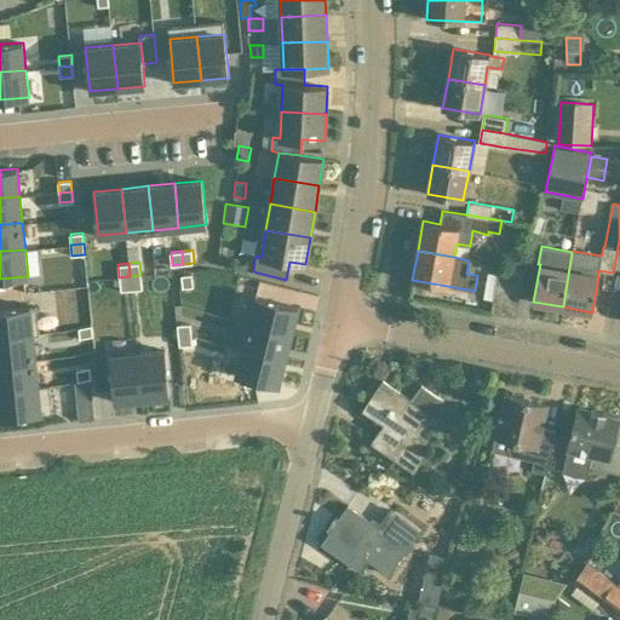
[(520,299),(524,269),(510,267),(505,297),(520,299)]
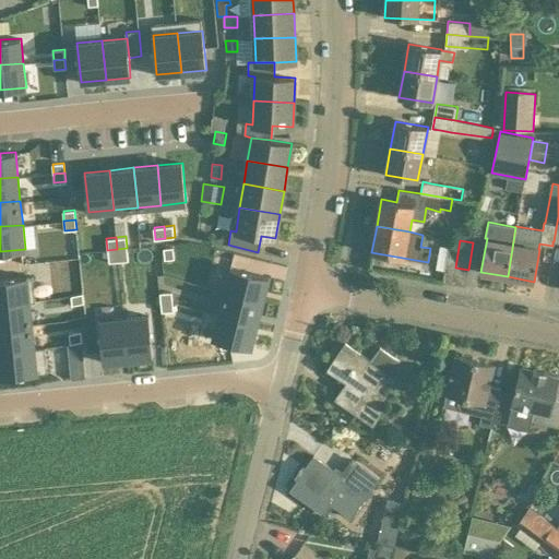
[(161,246),(162,256),(174,253),(173,245),(161,246)]
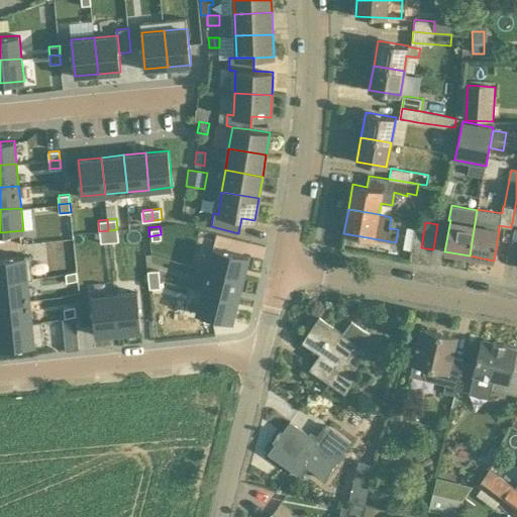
[(117,230),(108,231),(109,241),(118,241),(117,230)]
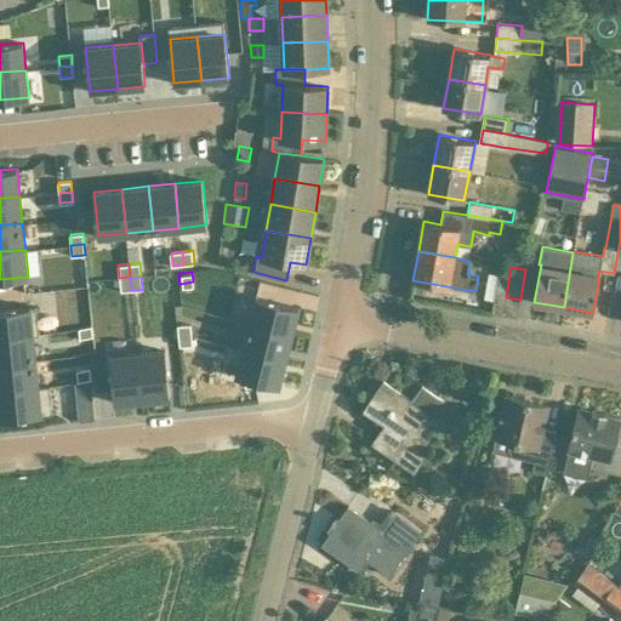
[(120,291),(131,290),(130,278),(119,279),(120,291)]
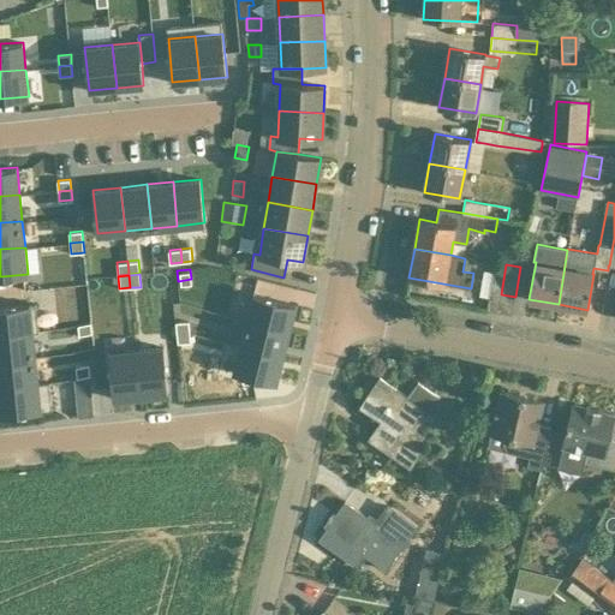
[(254,293),(248,320),(290,330),(296,304),(254,293)]
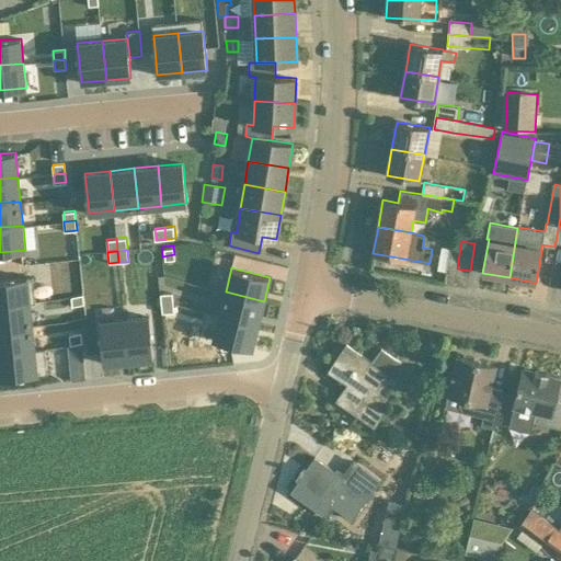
[(27,276),(0,278),(0,304),(30,301),(27,276)]
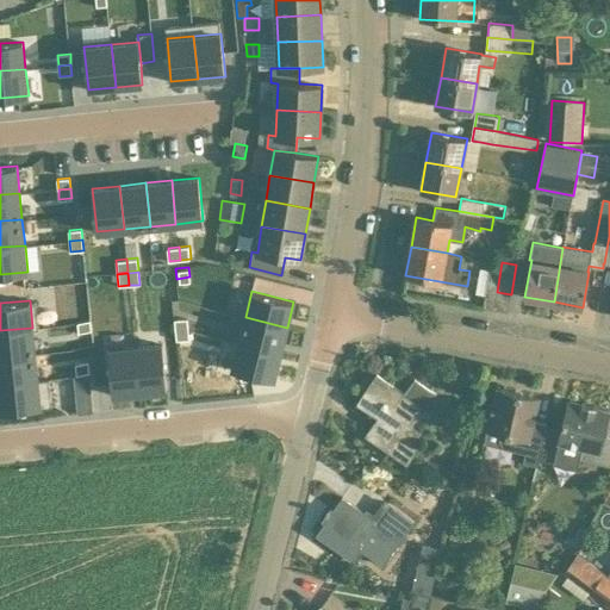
[(76,312),(78,323),(91,322),(89,311),(76,312)]
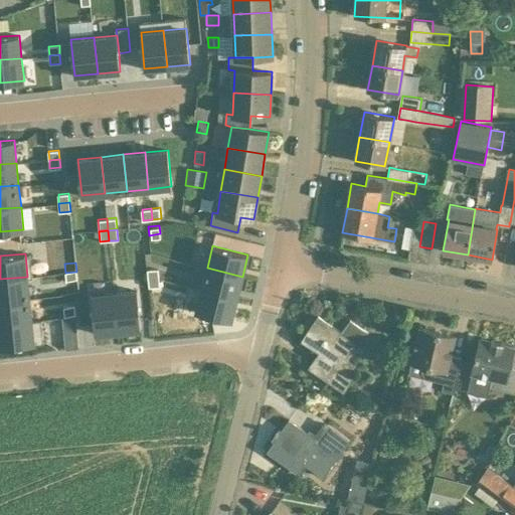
[(207,268),(201,290),(236,298),(242,277),(207,268)]
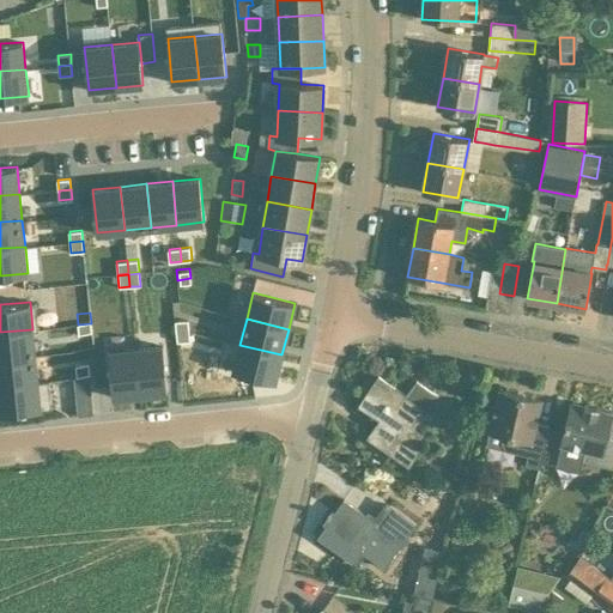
[(175,323),(176,333),(189,332),(188,321),(175,323)]
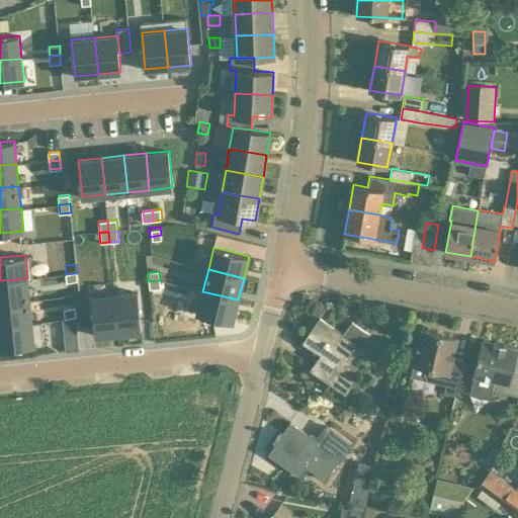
[(78,282),(77,273),(66,274),(67,283),(78,282)]
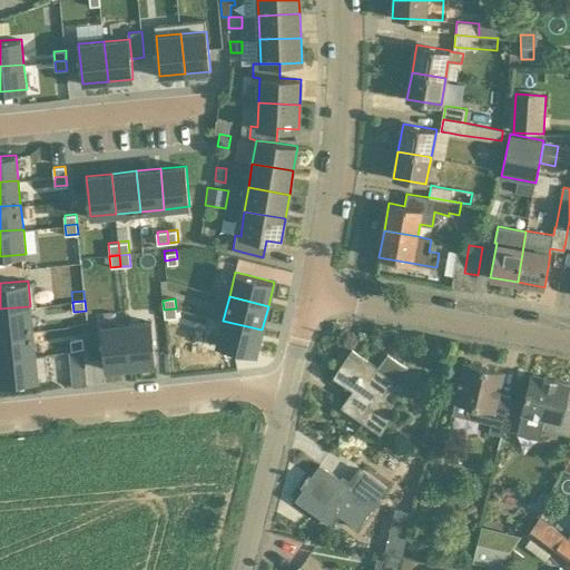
[(30,306),(0,308),(0,333),(33,331),(30,306)]
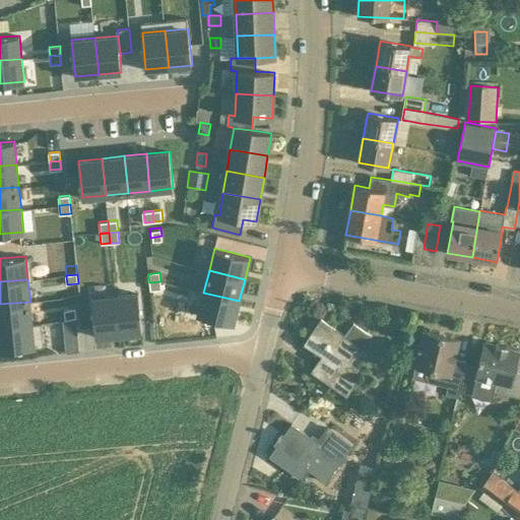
[(160,290),(160,281),(149,282),(150,291),(160,290)]
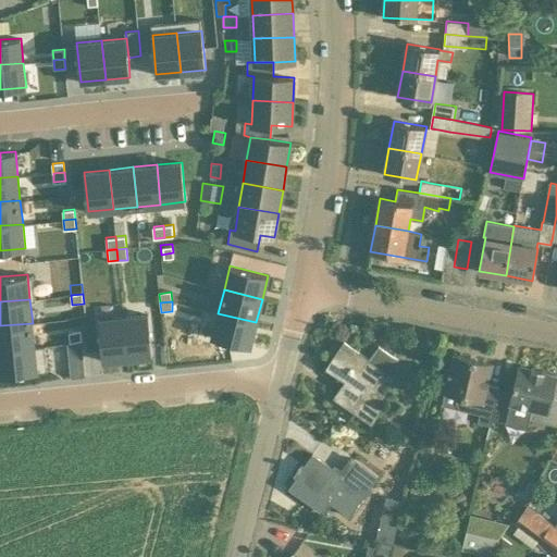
[(218,313),(212,337),(250,346),(256,322),(218,313)]
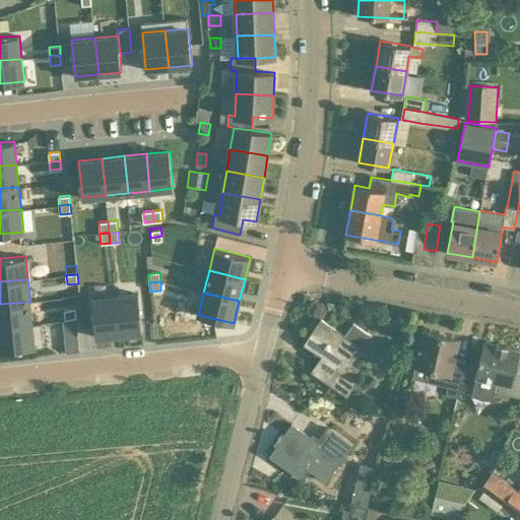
[(138,296),(115,298),(119,335),(142,332),(138,296)]
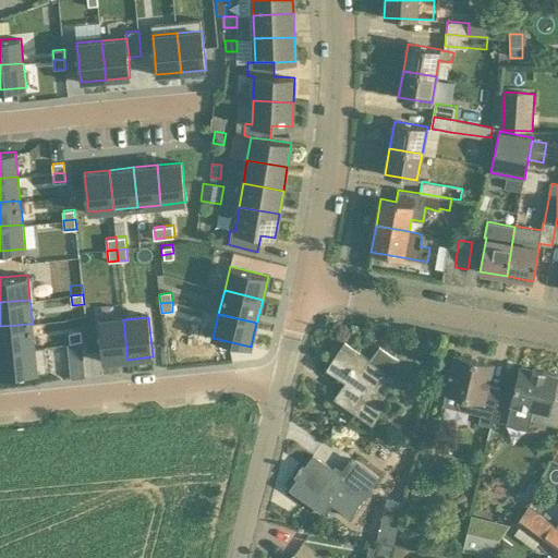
[(123,319),(99,323),(102,362),(128,360),(123,319)]
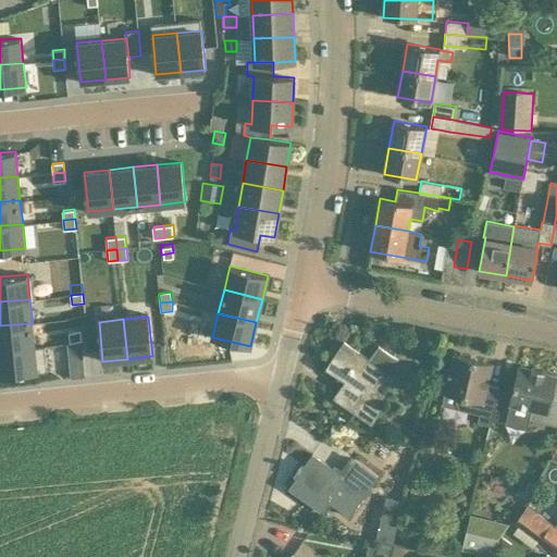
[(33,323),(0,325),(0,349),(35,347),(33,323)]
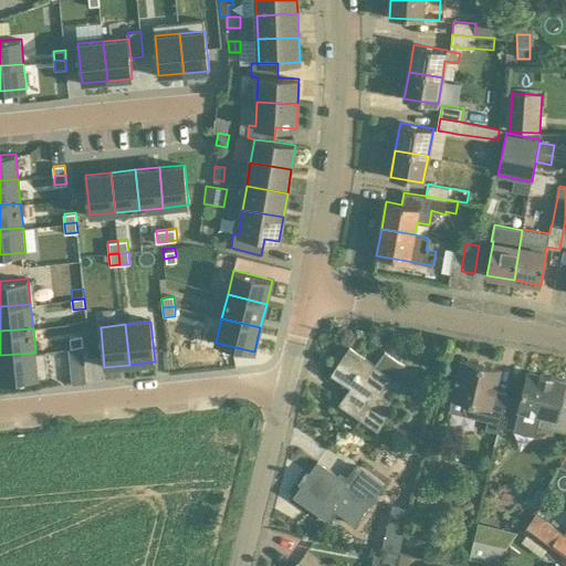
[(71,348),(83,347),(82,338),(70,339),(71,348)]
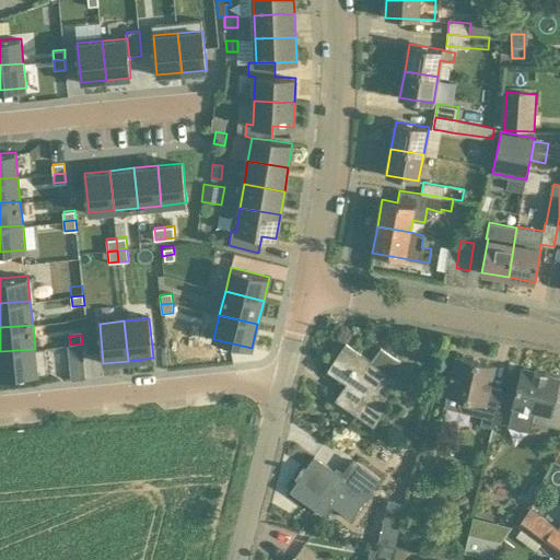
[(369,398),(385,375),(388,378),(401,361),(382,347),(371,361),(347,342),(334,360),(353,374),(335,399),(372,427),(385,409),(369,398)]
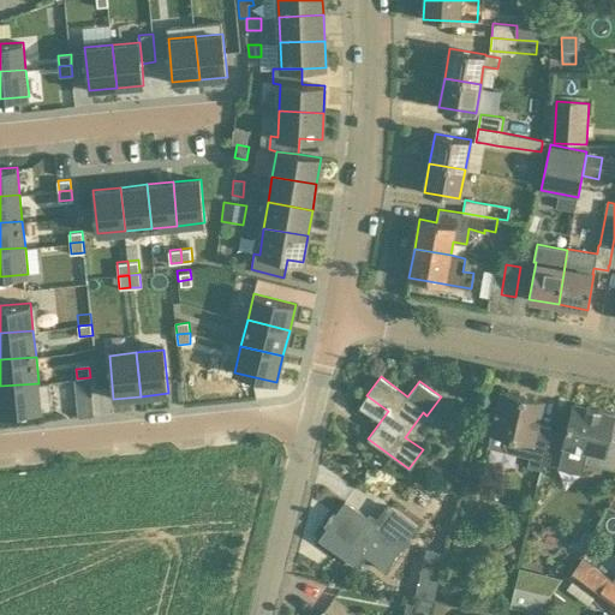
[(91,388),(90,377),(77,378),(78,389),(91,388)]
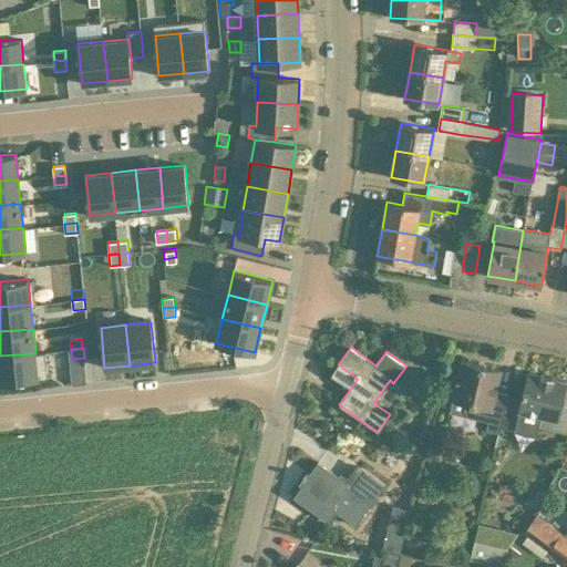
[(35,353),(0,356),(0,381),(38,378),(35,353)]
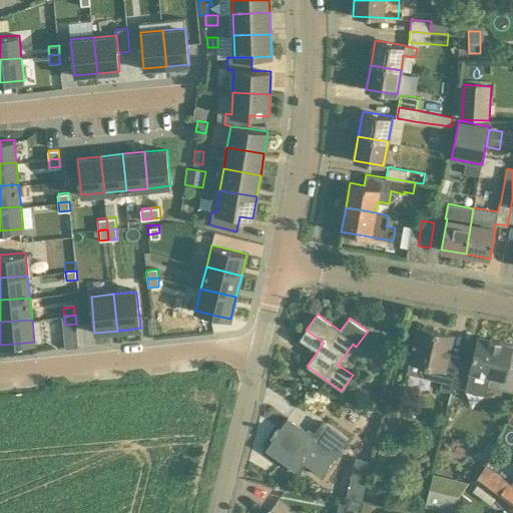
[(449,354),(453,335),(418,327),(410,362),(422,365),(420,372),(424,377),(442,382),(440,390),(452,392),(461,357),(449,354)]
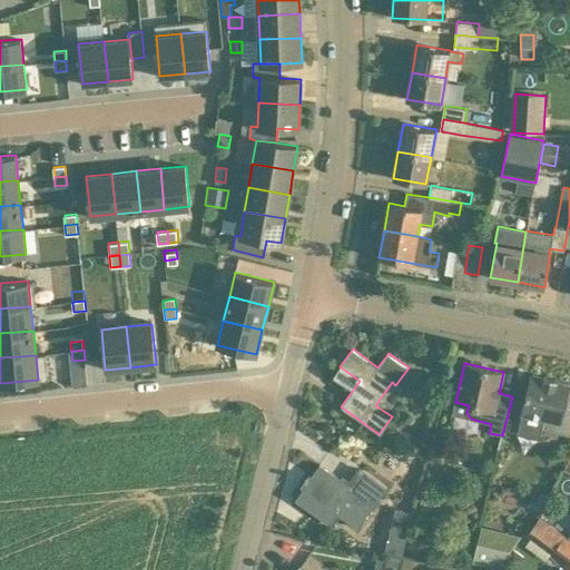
[(569,408),(564,406),(569,384),(557,381),(557,379),(554,379),(553,380),(547,379),(547,376),(543,376),(543,377),(531,374),(521,414),(517,433),(539,439),(542,429),(569,435),(569,408)]
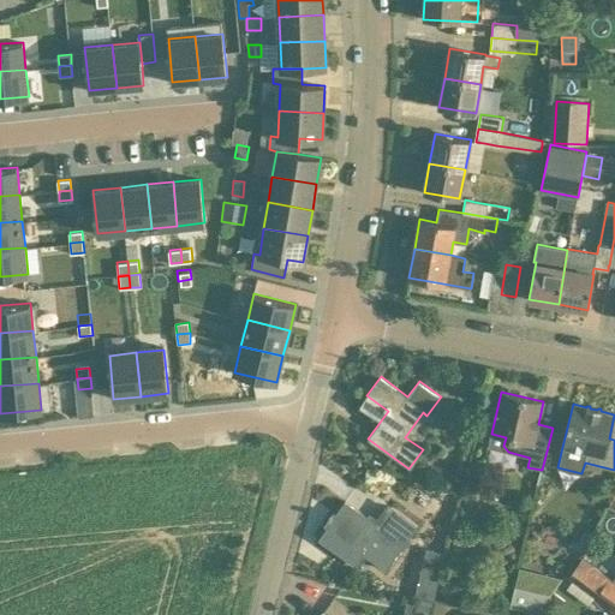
[(378,525),(345,501),(336,514),(333,512),(332,515),(330,514),(328,518),(329,518),(324,525),(327,527),(317,539),(356,568),(365,556),(383,568),(413,527),(389,509),(378,525)]
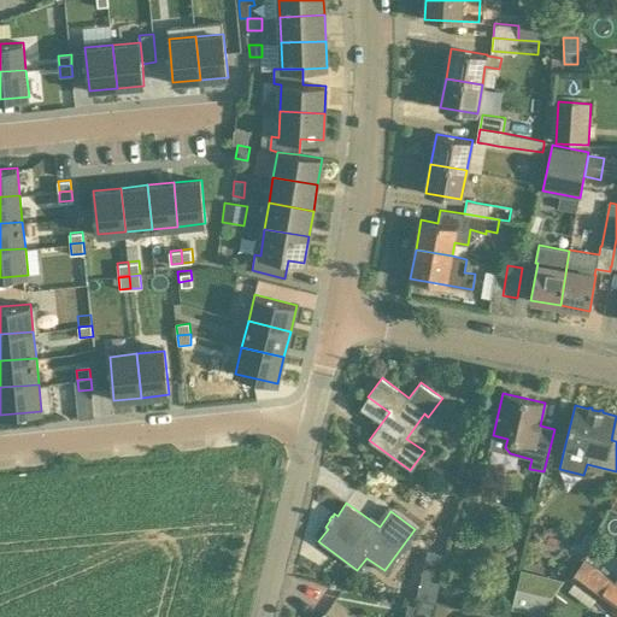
[(447,557),(438,554),(427,552),(416,599),(436,604),(447,557)]
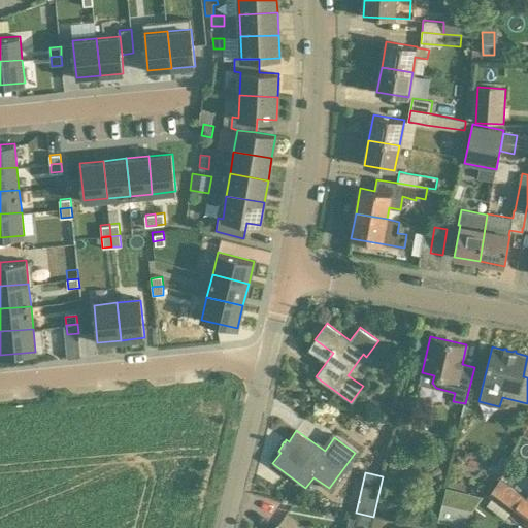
[(527,500),(499,480),(488,494),(527,524),(527,500)]
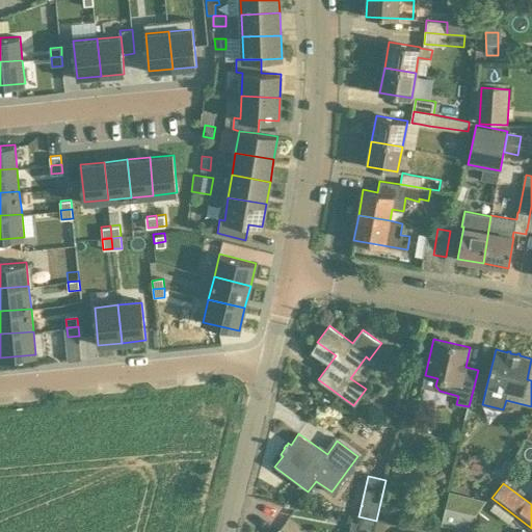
[(449,491),(441,524),(463,530),(486,500),(449,491)]
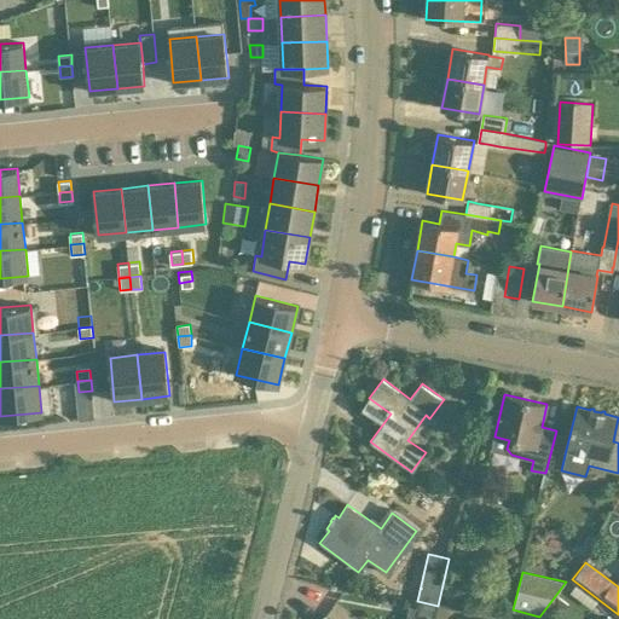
[(455,578),(443,594),(456,605),(469,590),(455,578)]
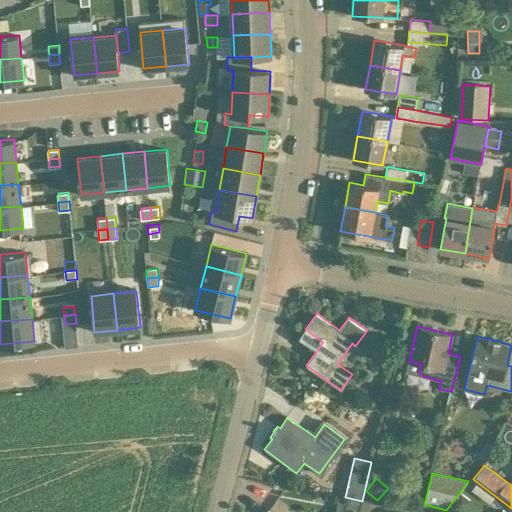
[(453,504),(463,511),(464,511),(472,501),(461,493),(453,504)]
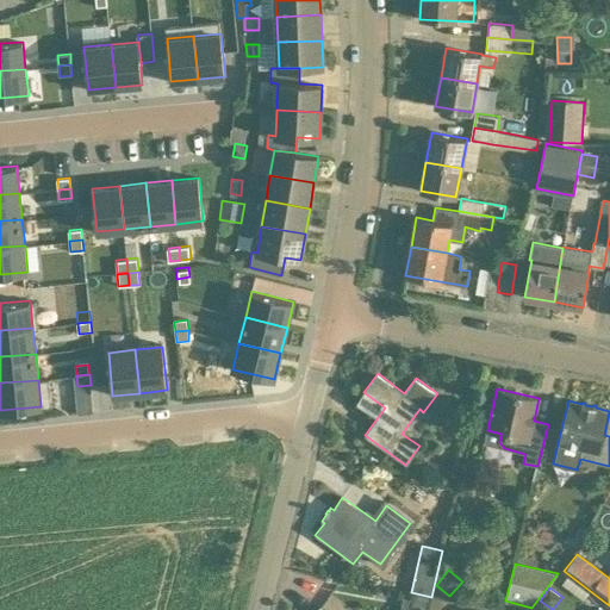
[(410,609),(425,609),(428,601),(414,597),(410,609)]
